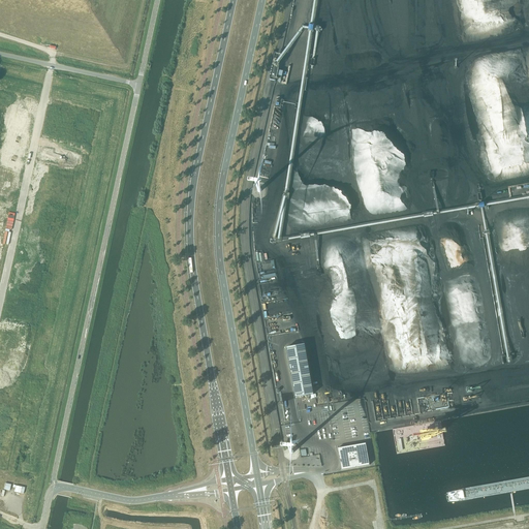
[(278,56),(275,56),(269,83),(272,84),(276,85),(282,57),(279,57),(278,56)]
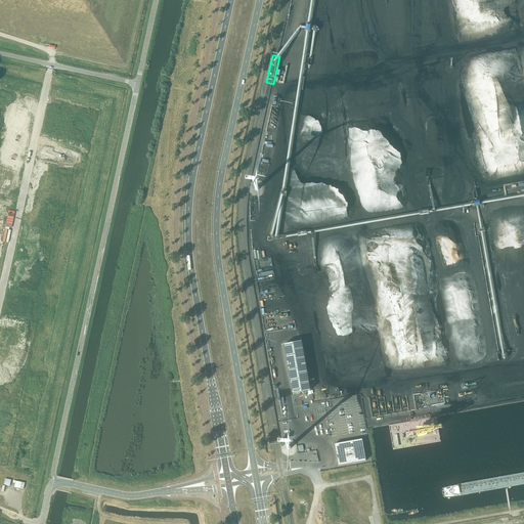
[(272,258),(256,259),(256,267),(272,266),(272,258)]
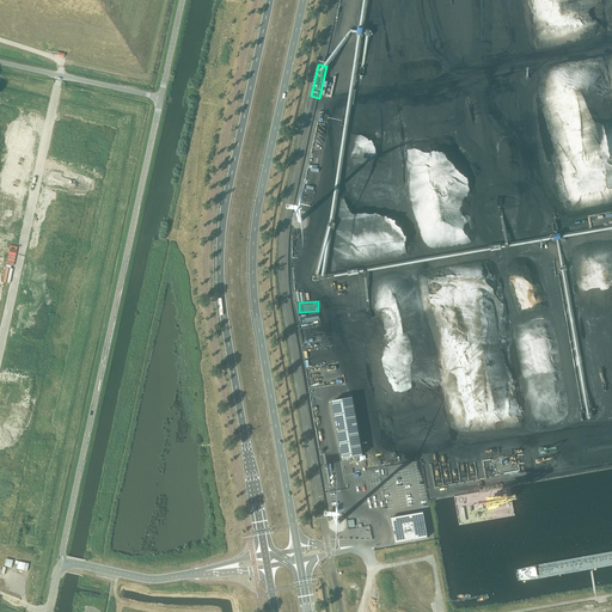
[(332,403),(340,447),(360,444),(353,399),(332,403)]
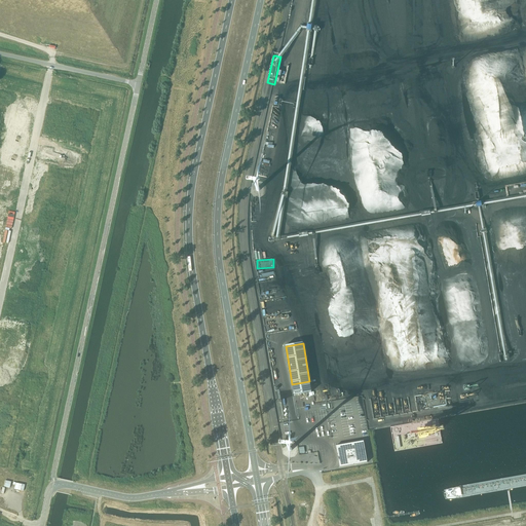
[(311,392),(309,381),(292,384),(294,396),(311,392)]
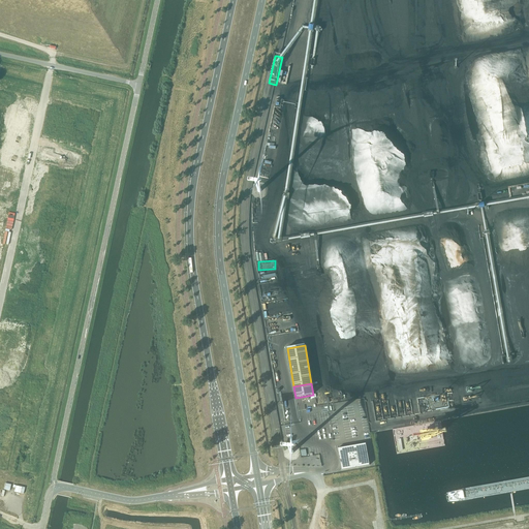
[(338,448),(342,470),(369,465),(366,446),(366,443),(350,446),(338,448)]
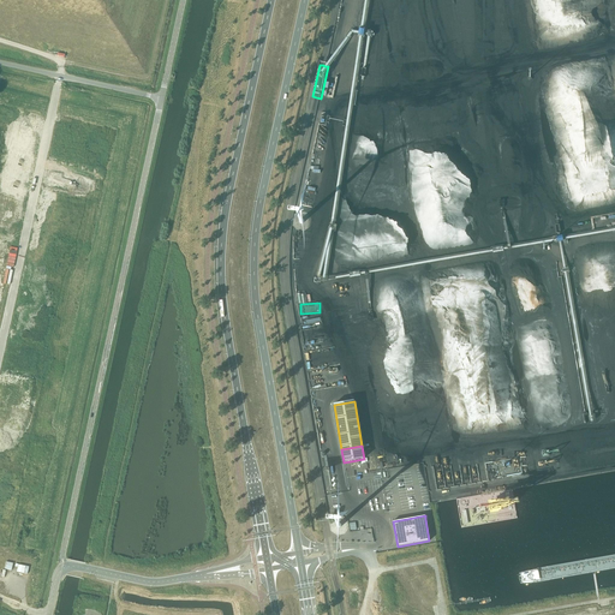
[(28,574),(29,566),(18,563),(17,571),(28,574)]
